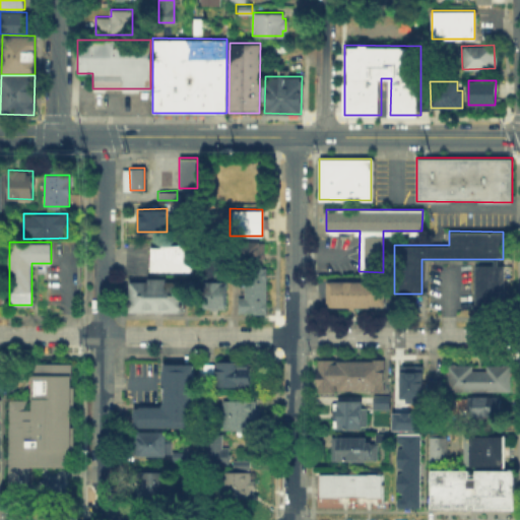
[(191,247),(191,271),(150,271),(150,247),(191,247)]
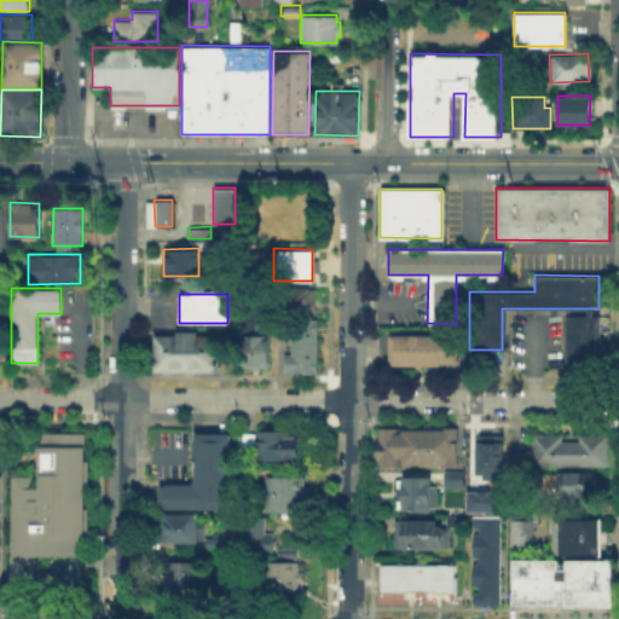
[(278,294),(317,294),(317,313),(278,313),(278,294)]
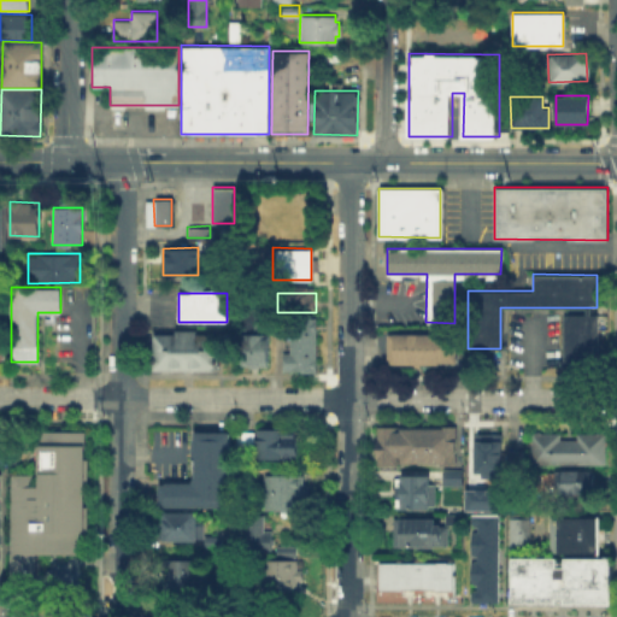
[(597,315),(563,313),(563,364),(597,365),(597,315)]
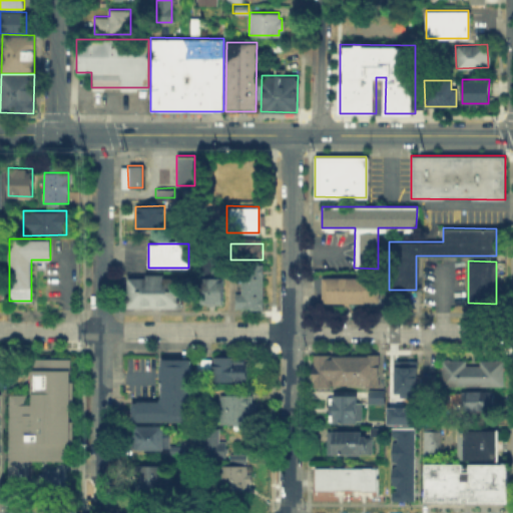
[(261,309),(261,263),(234,263),(234,280),(239,280),(239,293),(234,293),(234,309),(261,309)]
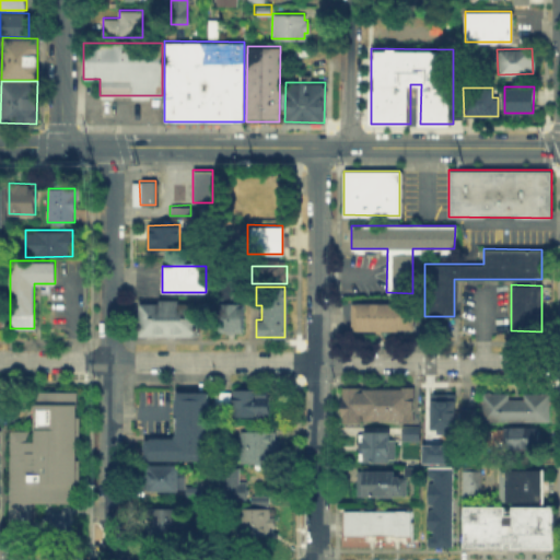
[(199,302),(199,336),(138,336),(138,302),(199,302)]
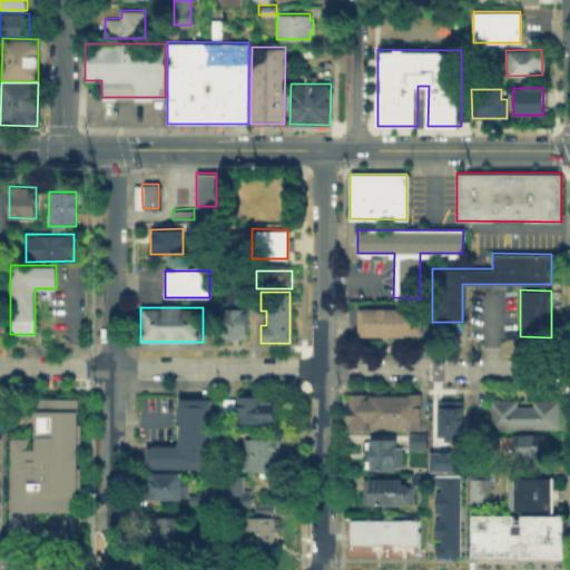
[(220,337),(245,337),(245,307),(220,307),(220,337)]
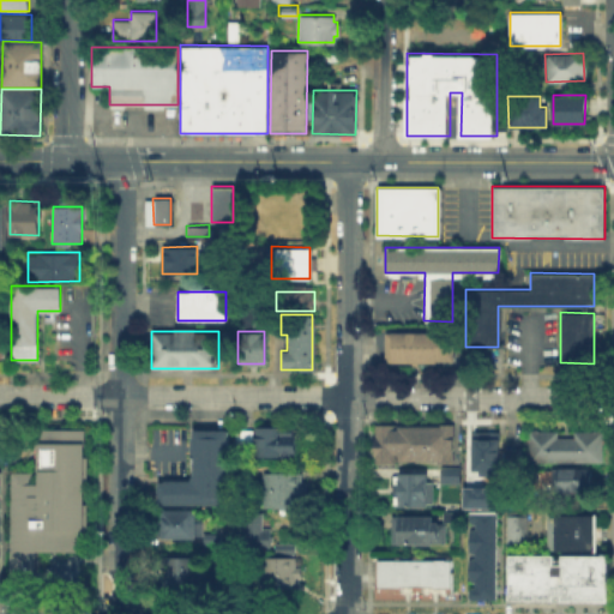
[(384,331),(453,331),(453,362),(384,361),(384,331)]
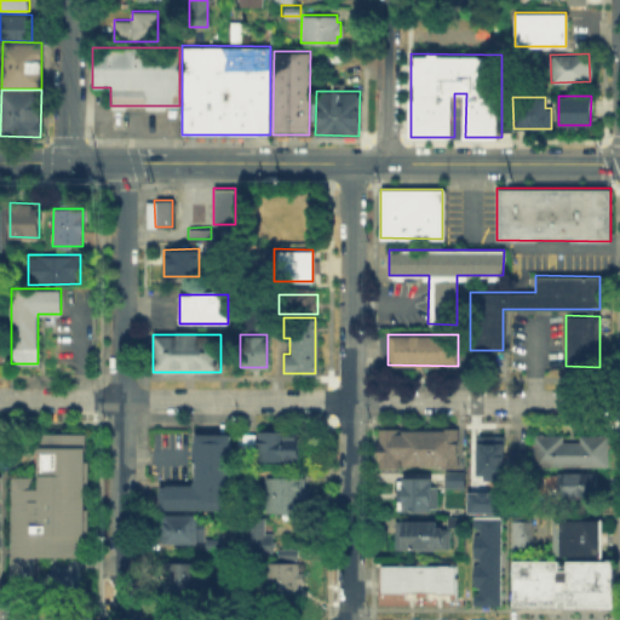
[(377,426),(457,426),(457,468),(375,466),(377,426)]
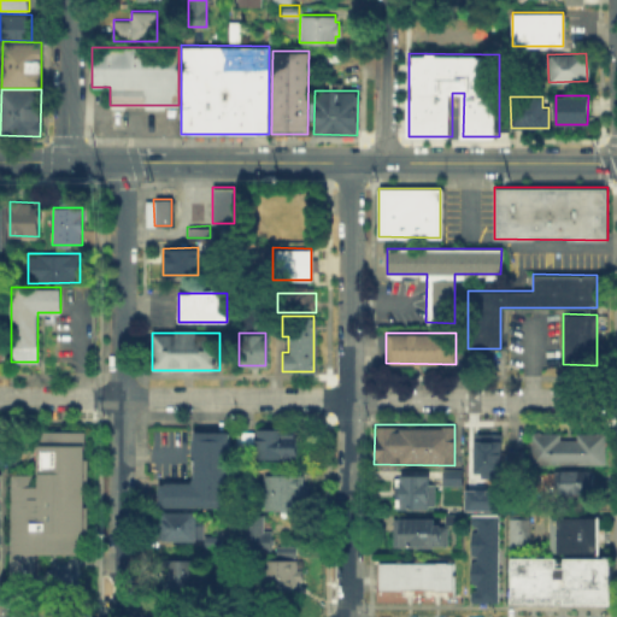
[(281,433),(281,442),(301,442),(301,457),(281,456),(281,462),(262,462),(262,432),(281,433)]
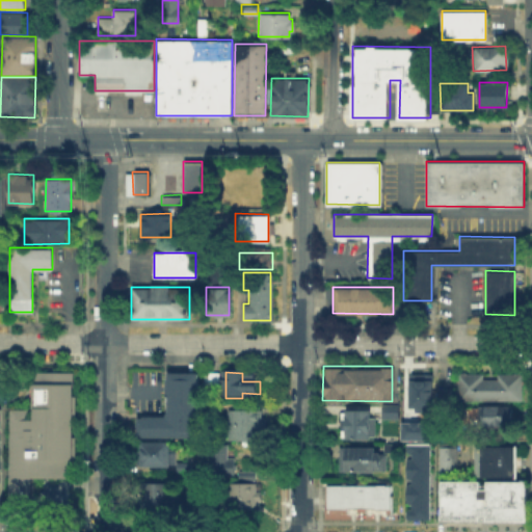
[(407,408),(408,372),(431,372),(431,408),(407,408)]
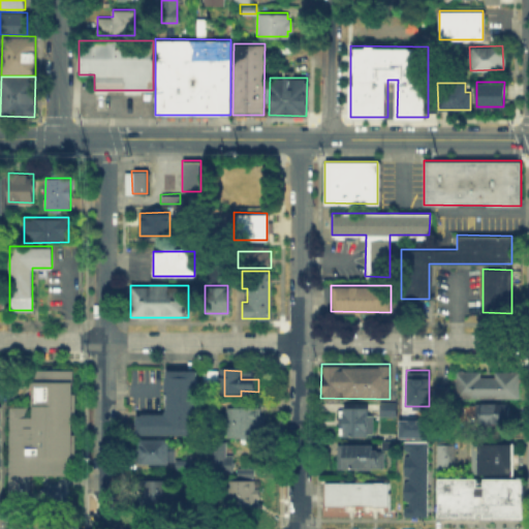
[(518,397),(455,397),(455,370),(478,370),(478,375),(493,375),(493,370),(518,370),(518,397)]
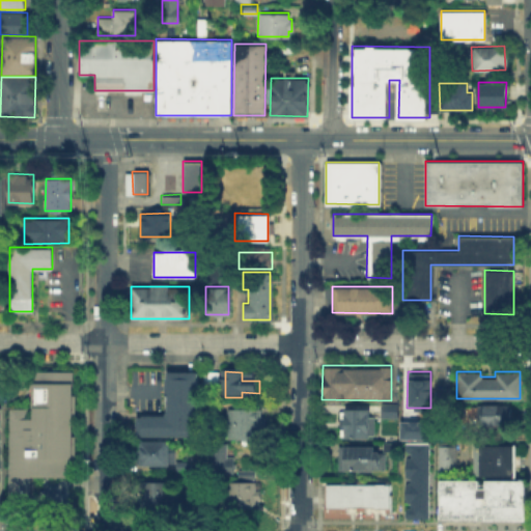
[(75,374),(75,479),(34,478),(34,520),(9,520),(9,478),(16,478),(16,459),(16,421),(37,421),(37,374),(75,374)]
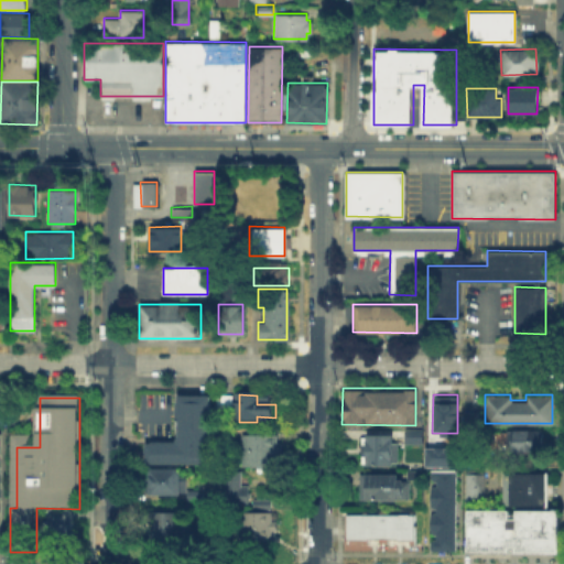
[(220,414),(220,398),(234,399),(234,414),(220,414)]
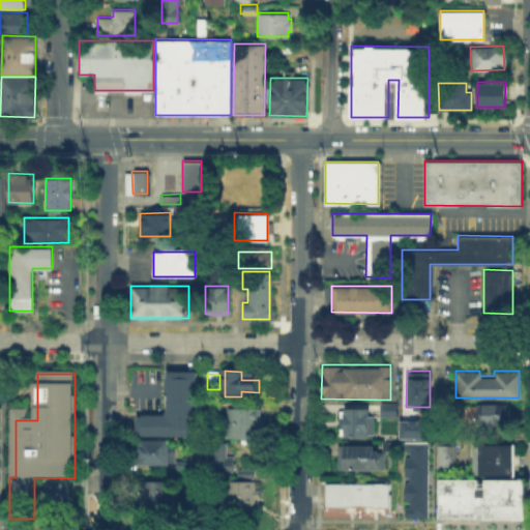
[(170,418),(170,376),(199,376),(199,437),(142,437),(142,418),(170,418)]
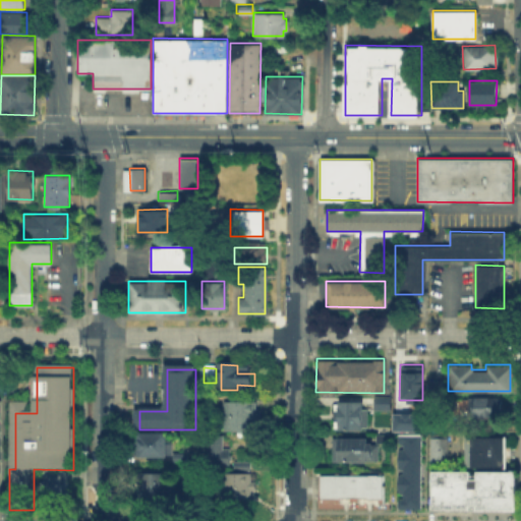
[(390,395),(390,409),(372,409),(372,395),(390,395)]
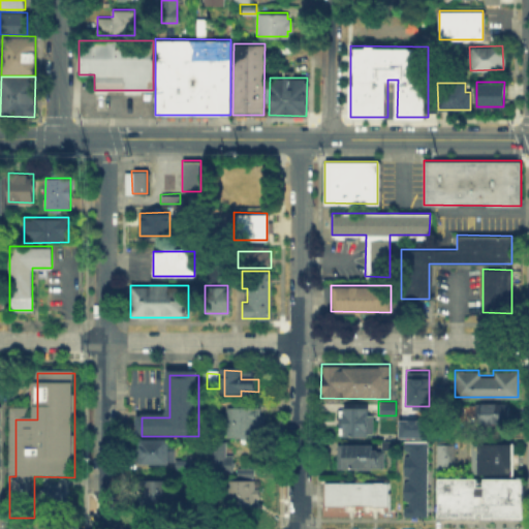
[(479,423),(479,402),(509,402),(509,423),(479,423)]
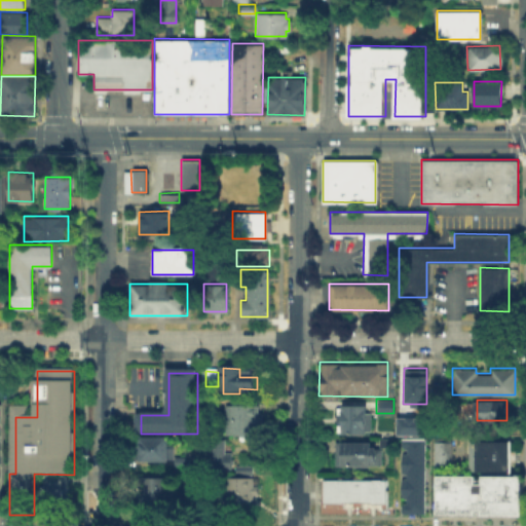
[(335,404),(365,404),(365,434),(335,434),(335,404)]
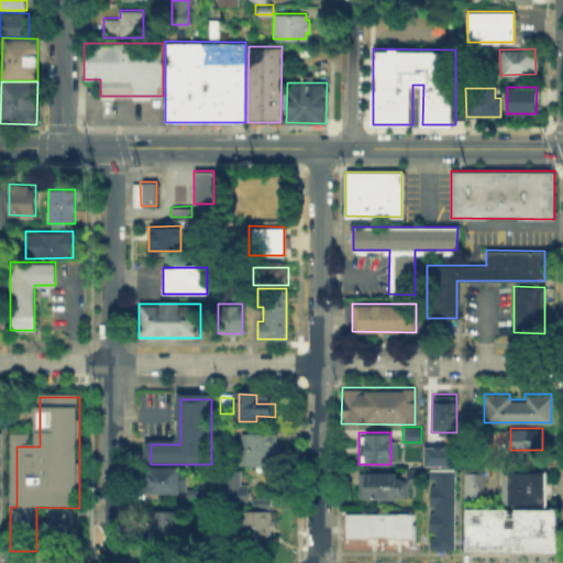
[(282,437),(282,468),(244,468),(245,437),(282,437)]
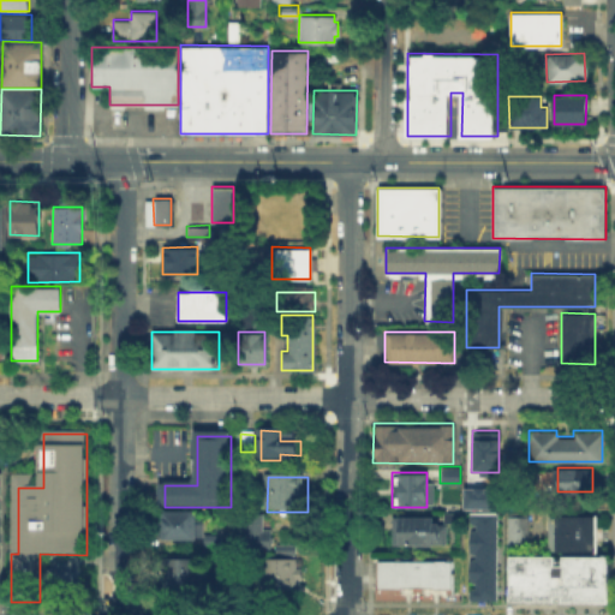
[(463,487),(463,508),(495,508),(496,488),(463,487)]
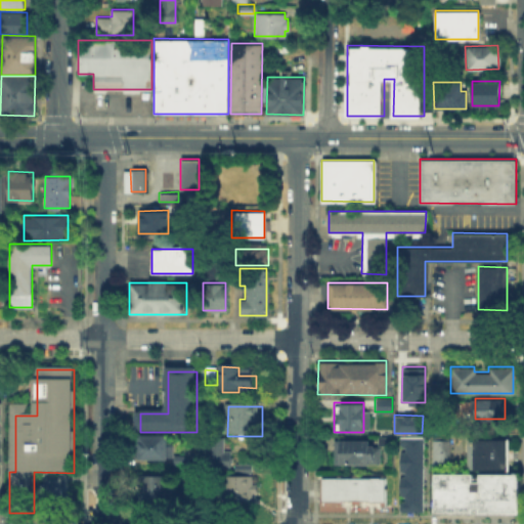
[(134,434),(166,434),(167,459),(134,459),(134,434)]
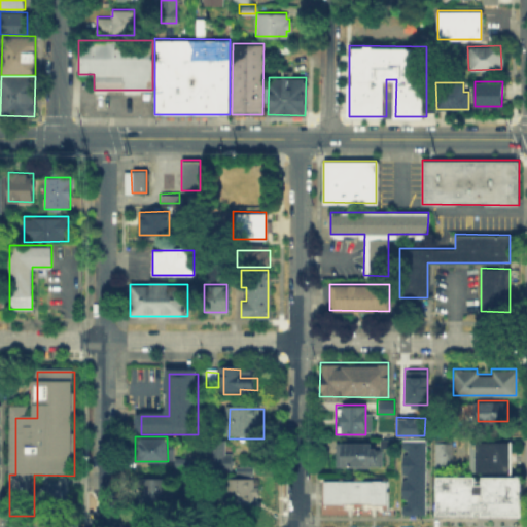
[(213,441),(230,441),(230,455),(235,455),(235,471),(213,471),(213,441)]
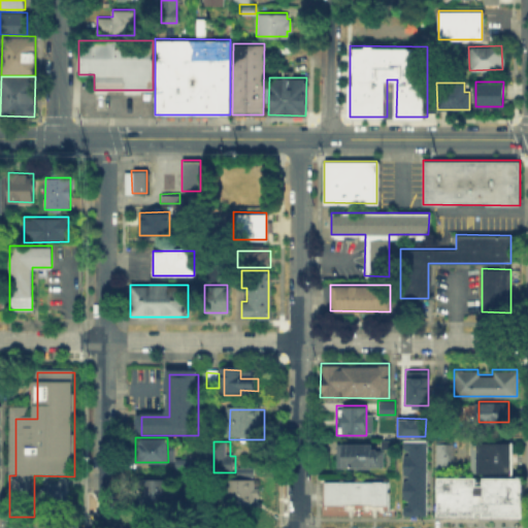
[(512,441),(512,472),(470,472),(470,441),(512,441)]
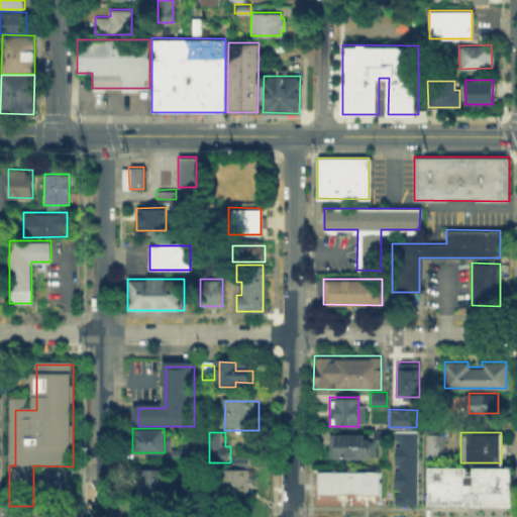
[(363,433),(363,440),(374,440),(374,457),(328,457),(328,433),(363,433)]
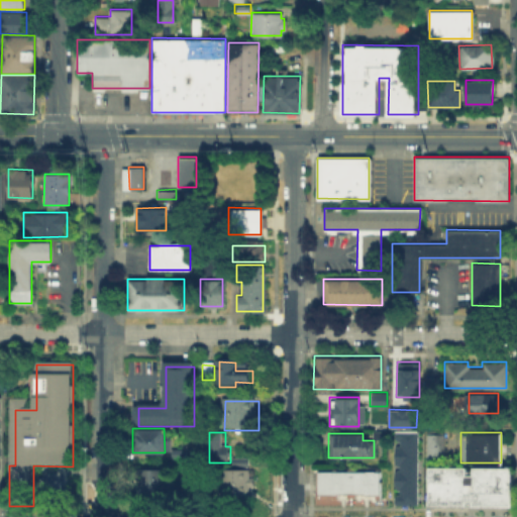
[(442,433),(442,455),(425,455),(425,433),(442,433)]
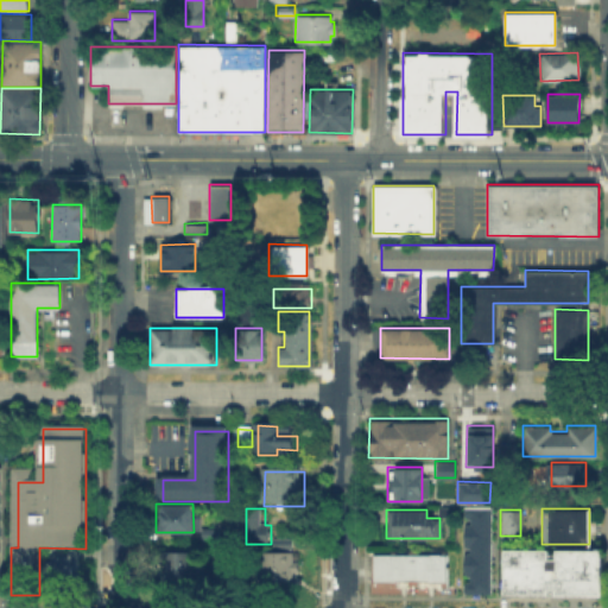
[(277,551),(277,540),(295,540),(293,551),(277,551)]
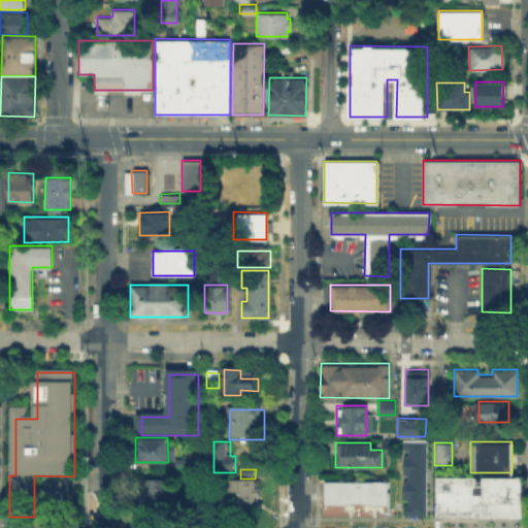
[(522,477),(521,517),(437,516),(437,476),(522,477)]
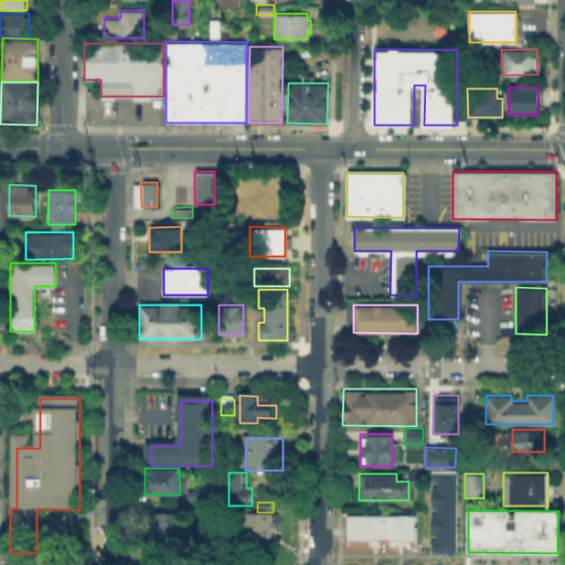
[(152,513),(173,513),(173,519),(184,519),(184,547),(180,547),(180,543),(152,543),(152,513)]
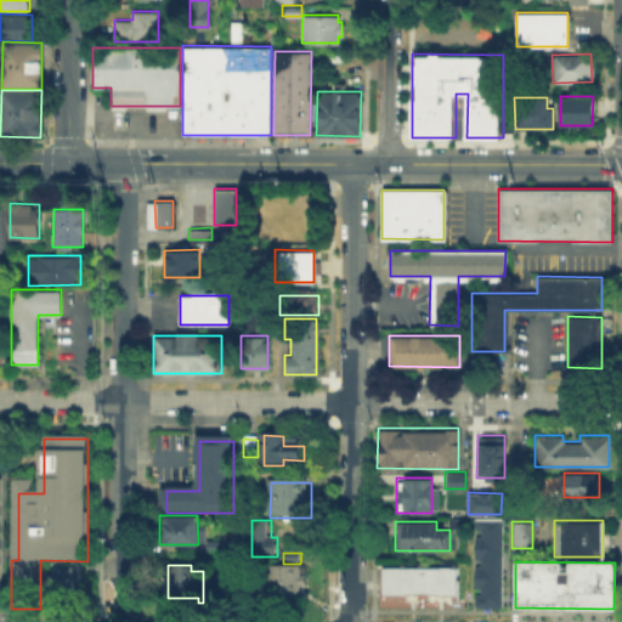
[(382,595),(382,566),(456,566),(456,595),(382,595)]
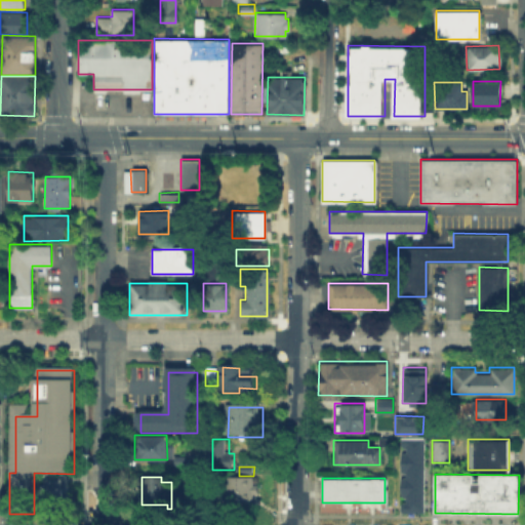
[(228,505),(228,480),(255,481),(255,505),(228,505)]
